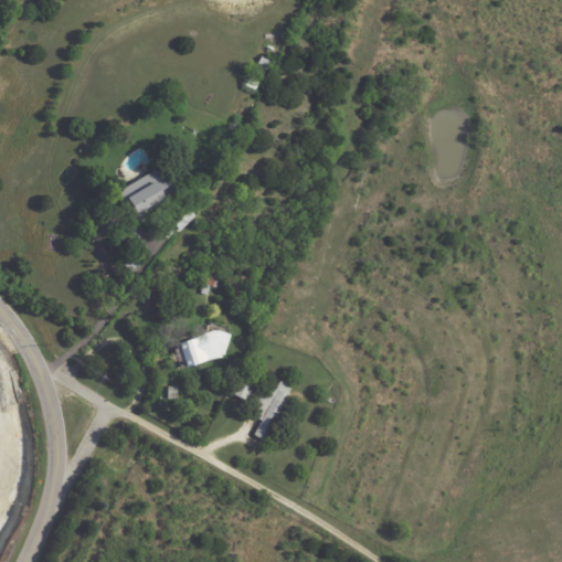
[(258,63),(262,54),(274,60),(269,70),(257,64),(258,63)]
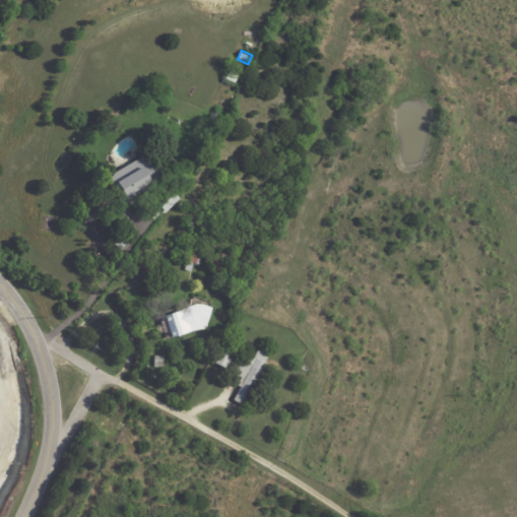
[(227,77),(230,70),(241,76),(239,79),(238,79),(236,82),(227,77)]
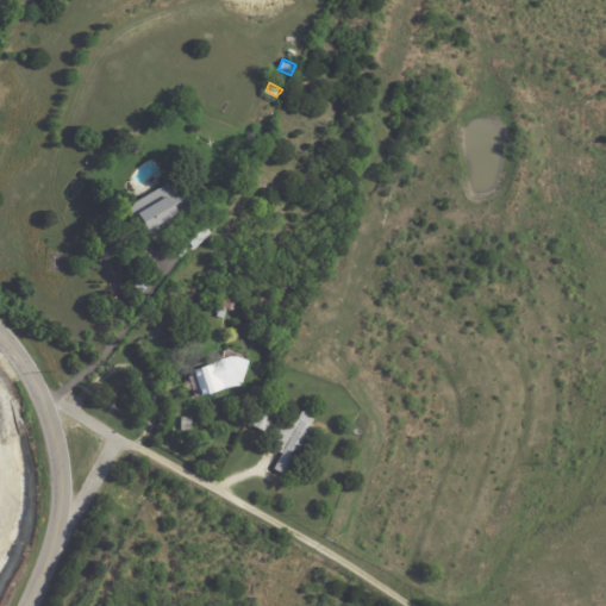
[(163,226),(143,239),(124,208),(180,174),(199,205),(163,226)]
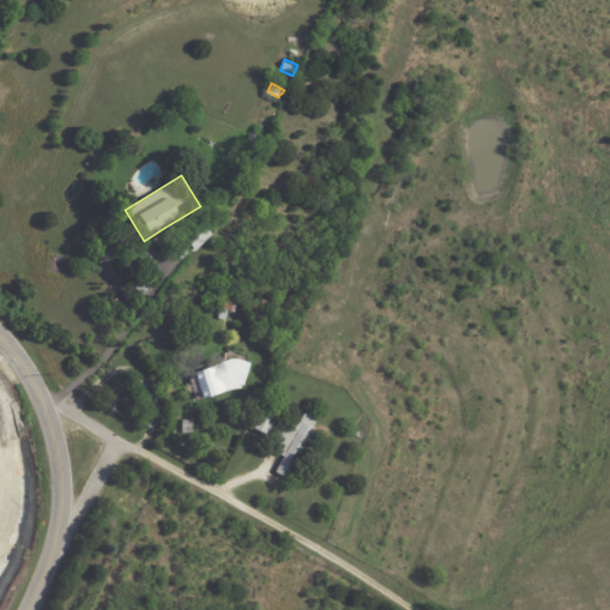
[(212,234),(200,246),(198,243),(193,249),(181,237),(199,219),(212,234)]
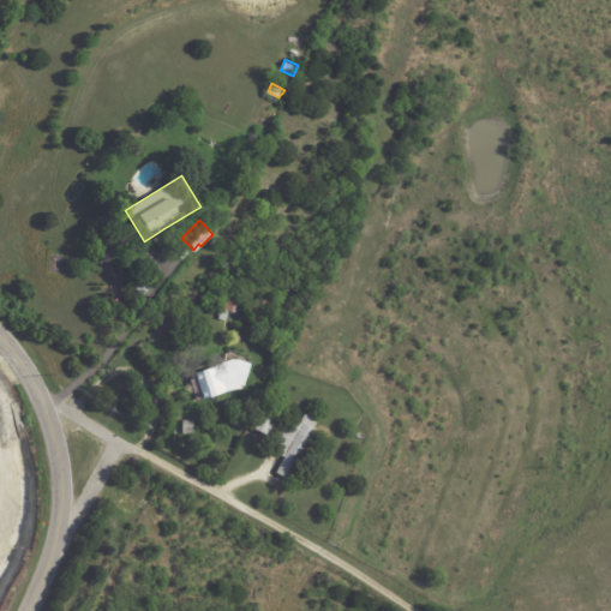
[(209,249),(216,240),(229,245),(226,255),(209,249)]
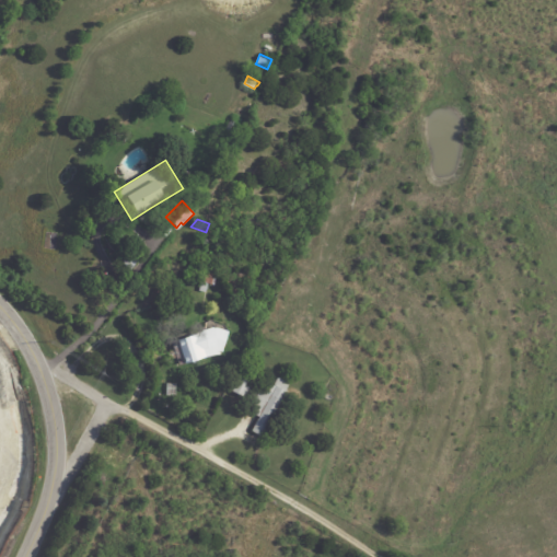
[(215,285),(209,282),(207,291),(200,289),(202,281),(198,280),(201,269),(207,270),(208,264),(220,267),(215,285)]
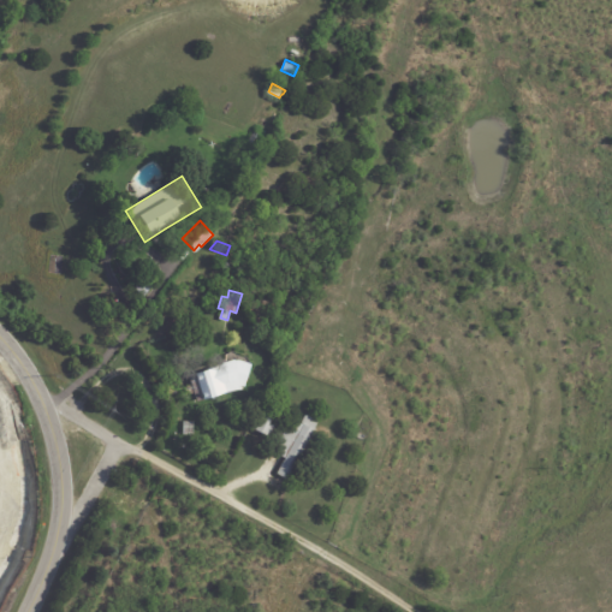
[(194,390),(189,375),(223,364),(223,363),(236,358),(250,364),(244,388),(233,391),(196,402),(194,390)]
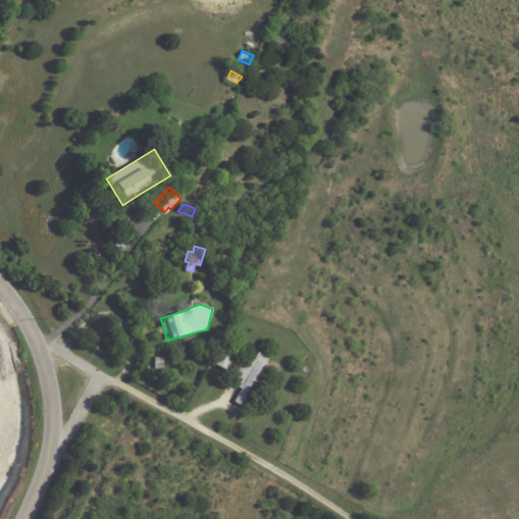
[(244,406),(235,401),(242,387),(229,380),(235,371),(228,368),(226,371),(213,363),(223,346),(237,353),(234,358),(241,362),(245,354),(255,359),(259,351),(270,357),(267,364),(275,368),(260,397),(253,393),(245,407),(244,406)]
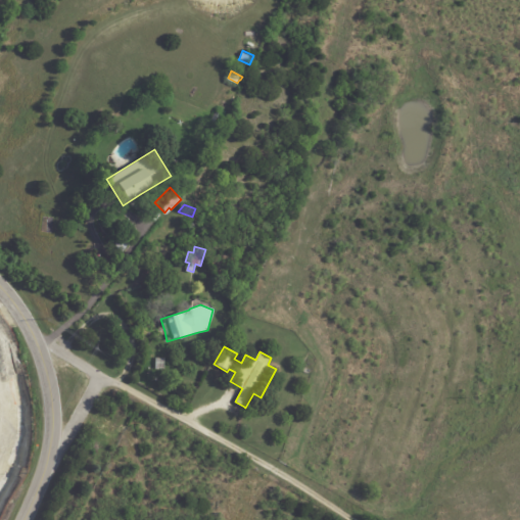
[(157,357),(166,358),(166,368),(156,367),(157,357)]
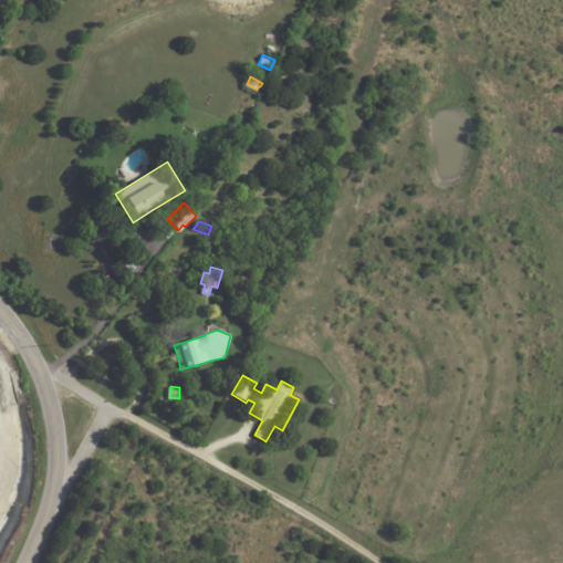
All buildings are outlined.
